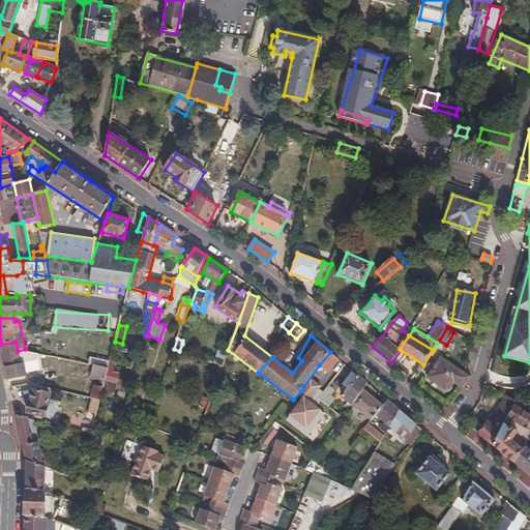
[(10,388),(11,387),(19,386),(18,379),(26,377),(24,363),(21,363),(18,351),(16,342),(1,344),(10,388)]
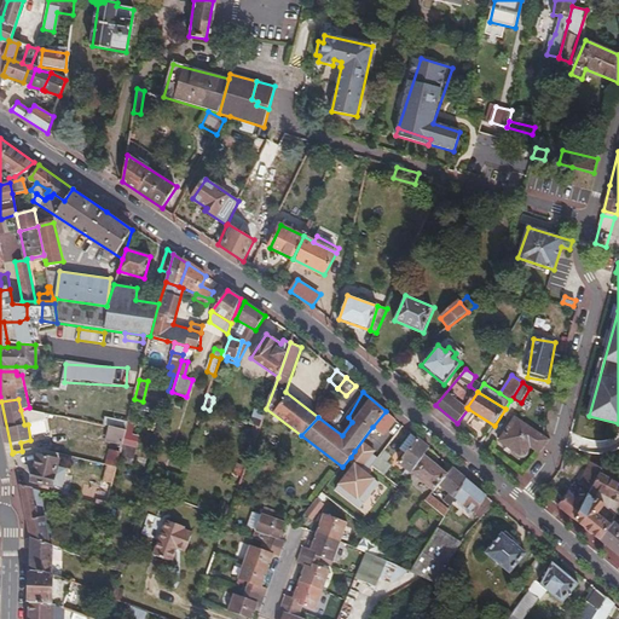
[(152,412),(155,405),(144,403),(143,410),(152,412)]
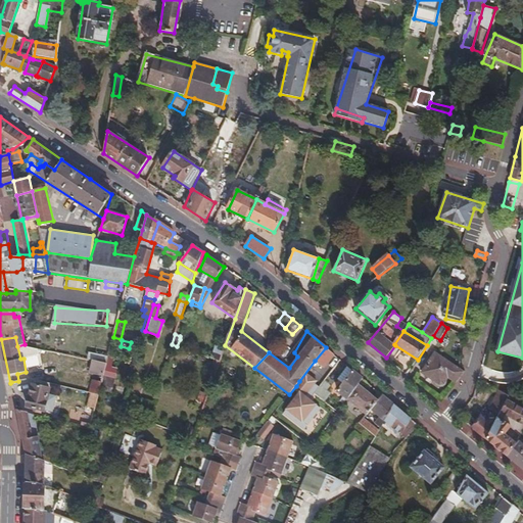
[(214,359),(220,361),(224,348),(216,345),(210,359),(214,359)]
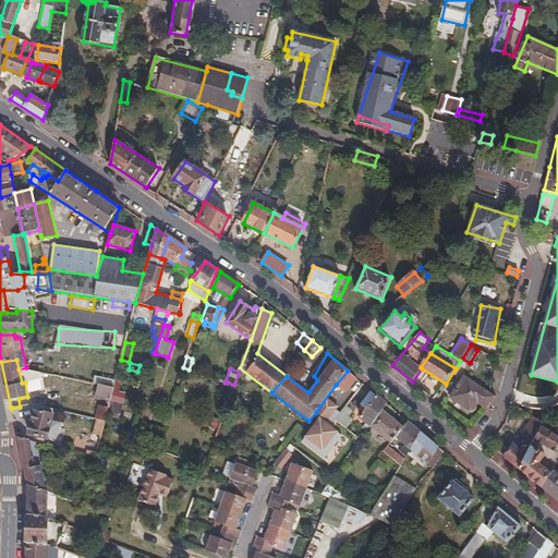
[(356,378),(348,371),(336,385),(346,392),(356,378)]
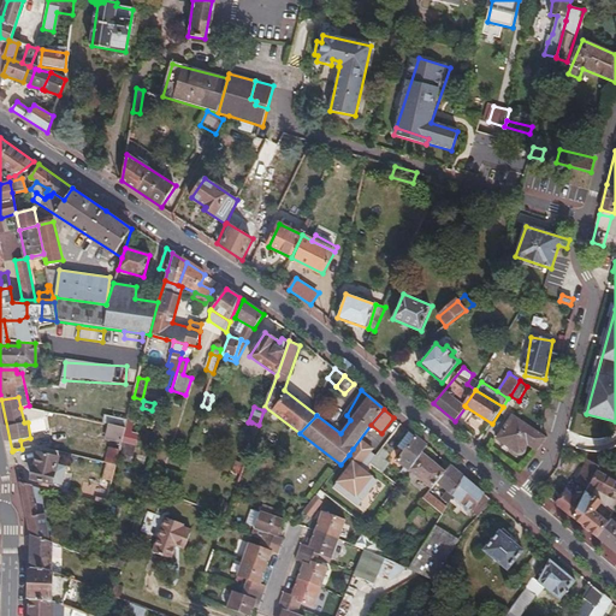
[(125,428),(126,422),(126,420),(106,415),(104,424),(107,425),(125,428)]
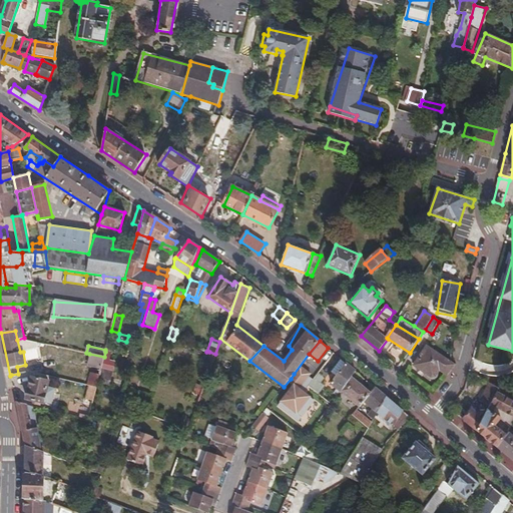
[(440,371),(448,376),(456,365),(428,346),(415,366),(434,379),(440,371)]
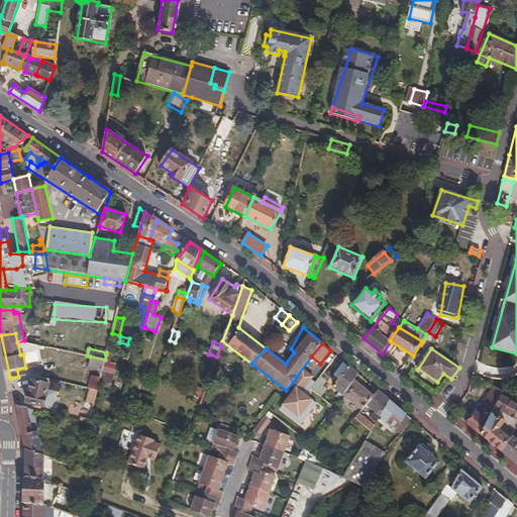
[(101,372),(113,374),(115,365),(110,364),(111,355),(106,354),(105,359),(101,372)]
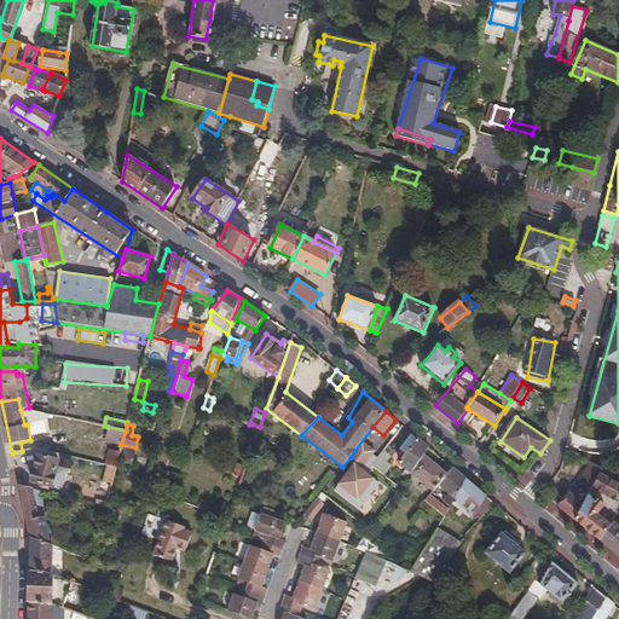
[(247,444),(254,446),(260,427),(253,424),(247,444)]
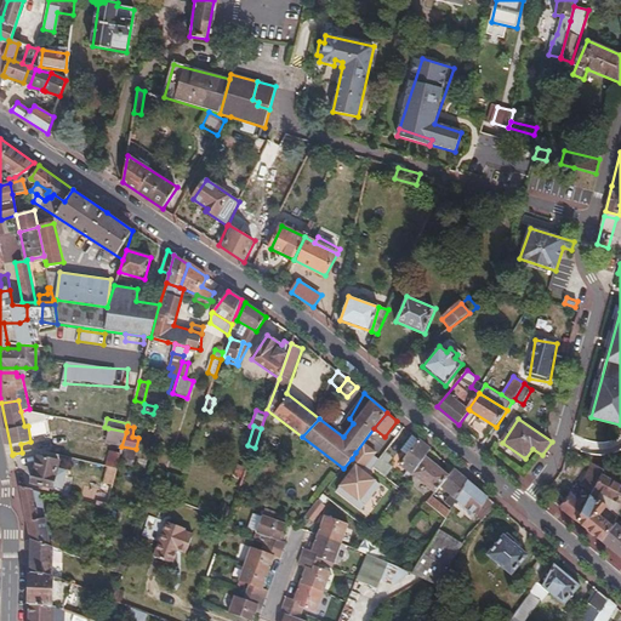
[(106,443),(121,446),(126,432),(108,428),(106,443)]
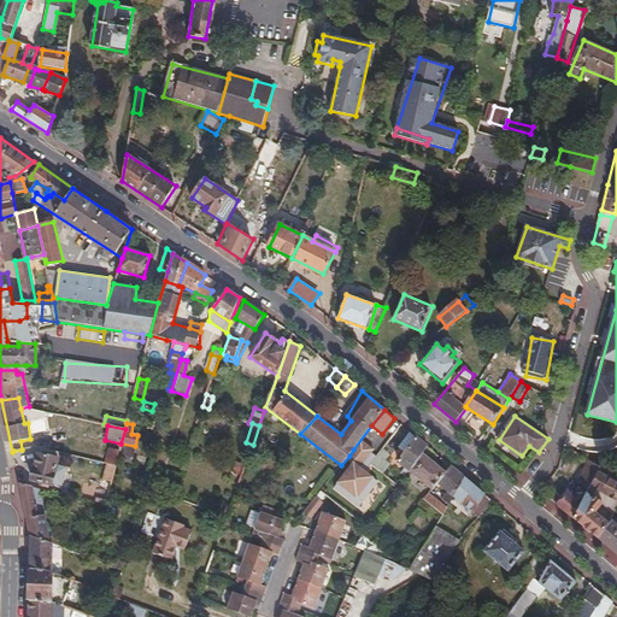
[(371,425),(353,450),(357,452),(364,458),(382,434),(371,425)]
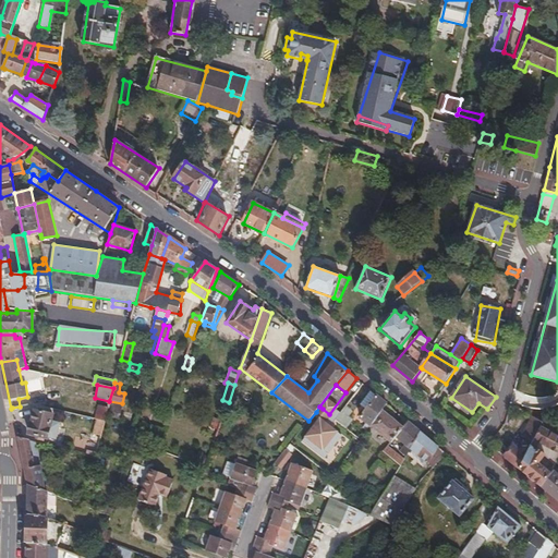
[(360,404),(365,409),(376,395),(372,390),(360,404)]
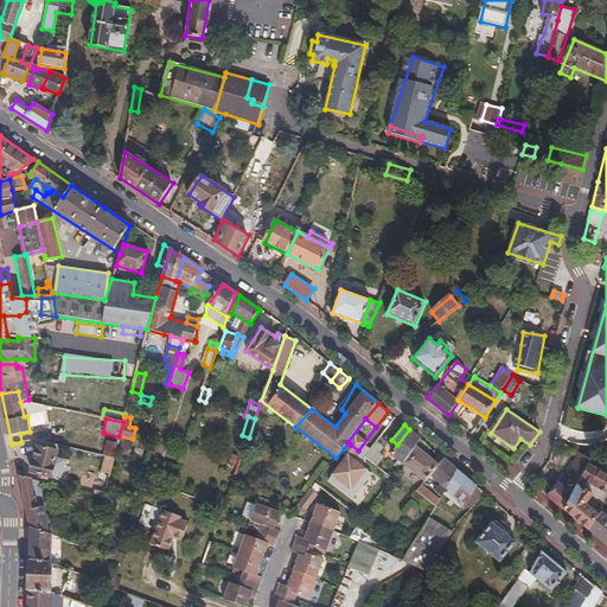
[(391,454),(403,464),(416,446),(422,439),(409,429),(397,445),(391,454)]
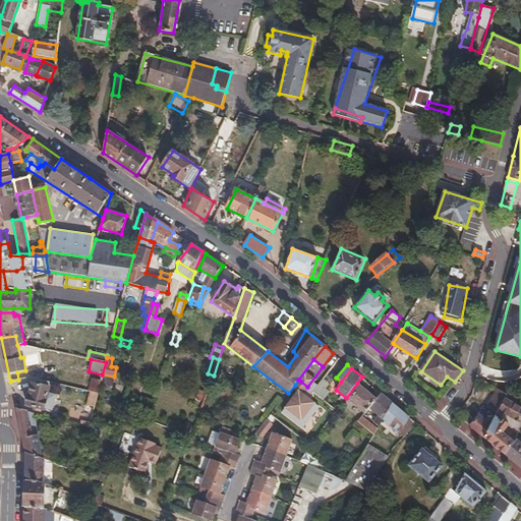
[(122,388),(126,375),(118,373),(115,386),(122,388)]
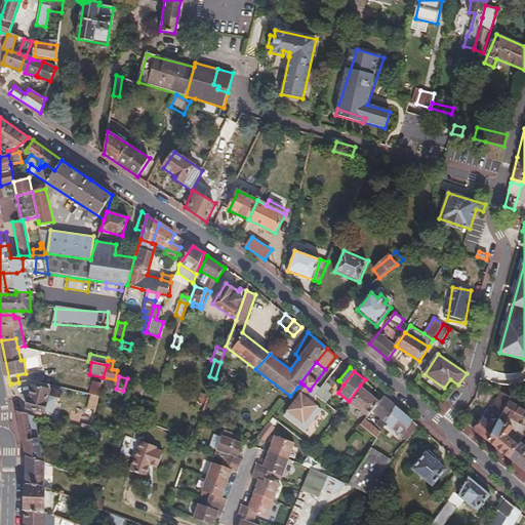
[(102,384),(99,391),(112,394),(115,379),(103,377),(102,384)]
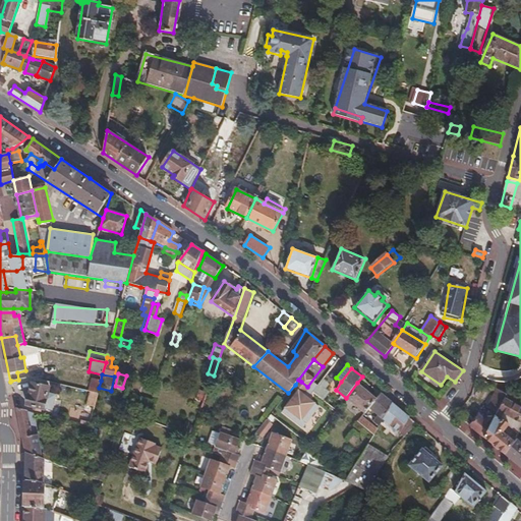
[(82,378),(80,389),(87,391),(91,380),(82,378)]
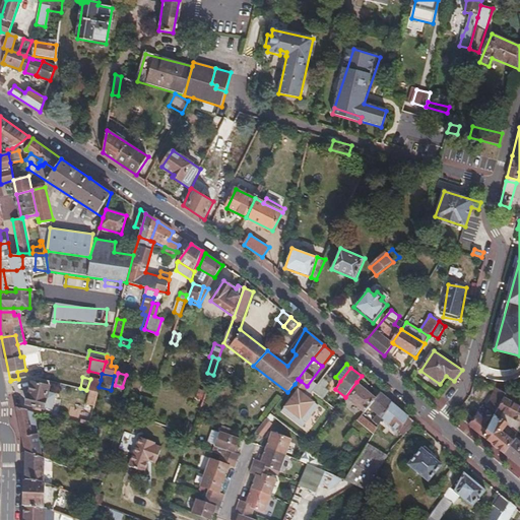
[(88,391),(96,393),(99,387),(101,380),(90,377),(90,379),(86,390),(88,391)]
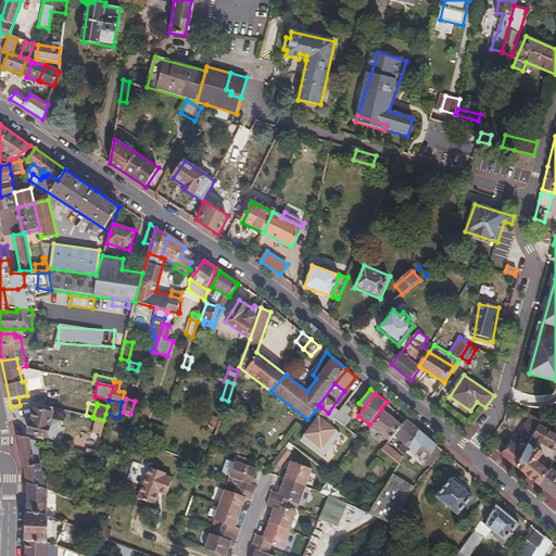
[(46,438),(51,413),(34,408),(28,432),(46,438)]
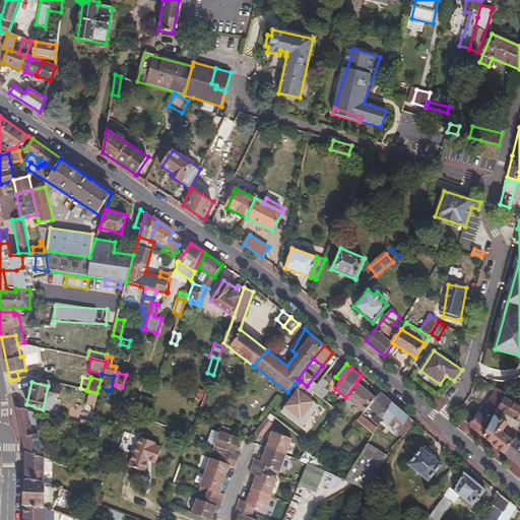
[(356,382),(345,397),(364,412),(369,407),(376,398),(356,382)]
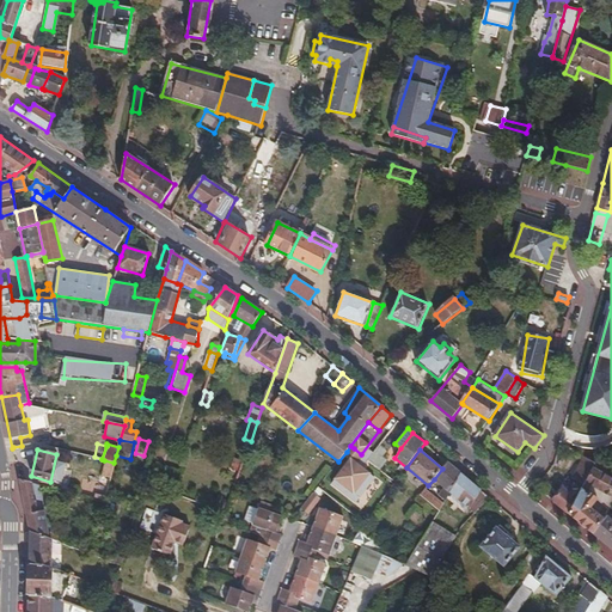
[(350,453),(349,454),(326,483),(335,489),(359,458),(350,453)]
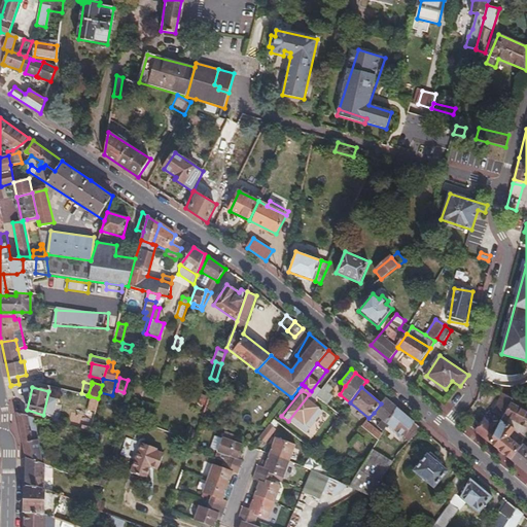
[(511,403),(514,398),(503,392),(493,412),(503,417),(511,403)]
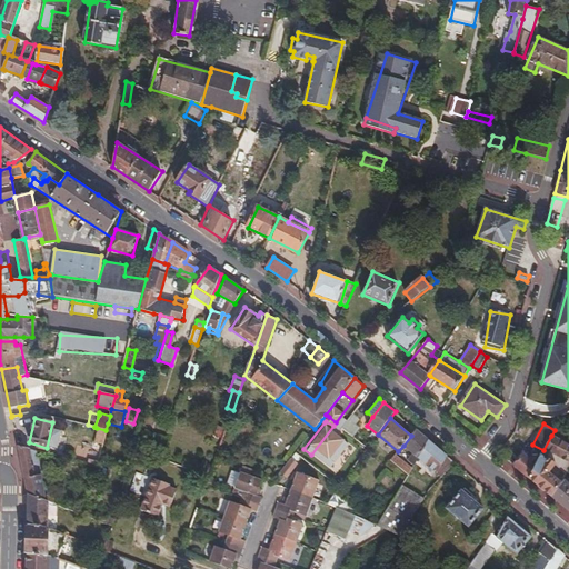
[(95,442),(102,443),(106,430),(97,428),(93,441),(95,442)]
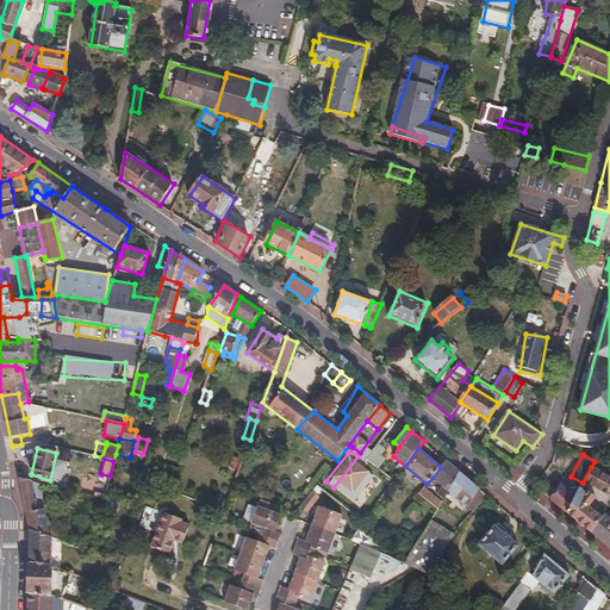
[(441,467),(433,478),(442,486),(437,493),(443,498),(449,491),(460,472),(446,460),(441,467)]
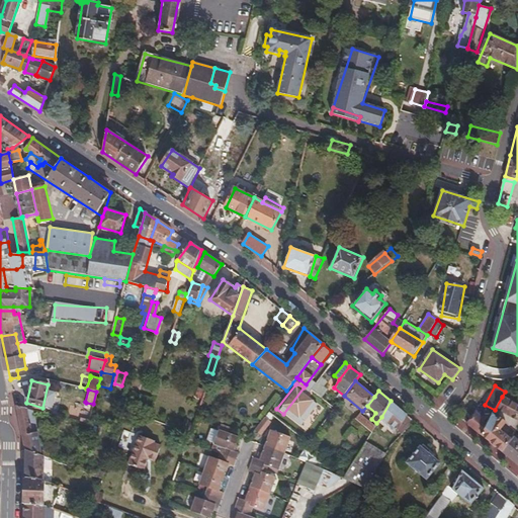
[(517,398),(505,392),(502,397),(517,404),(517,398)]
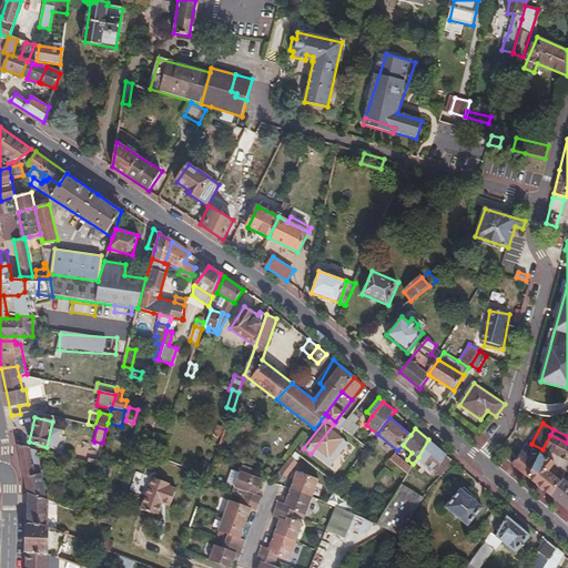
[(538,457),(527,477),(550,496),(560,484),(546,473),(553,464),(544,456),(547,450),(567,460),(567,443),(550,435),(543,449),(538,457)]
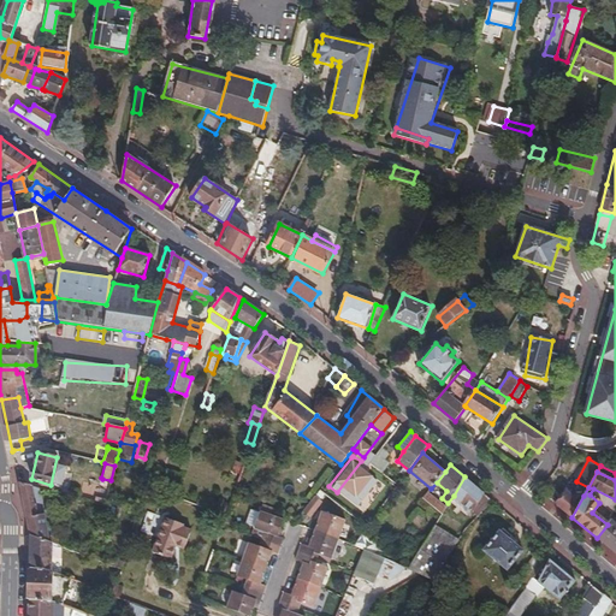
[(485,493),(465,477),(454,496),(455,497),(468,508),(473,511),(485,493)]
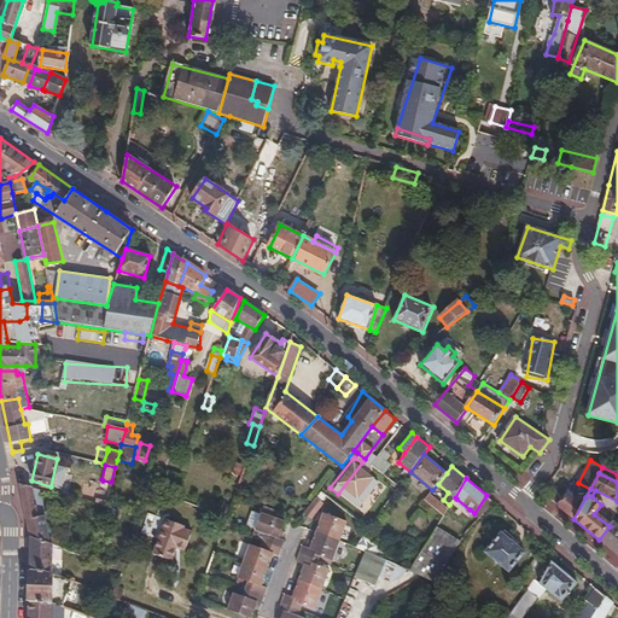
[(19,484),(30,537),(52,546),(60,548),(60,541),(47,537),(45,516),(39,517),(33,488),(19,484)]
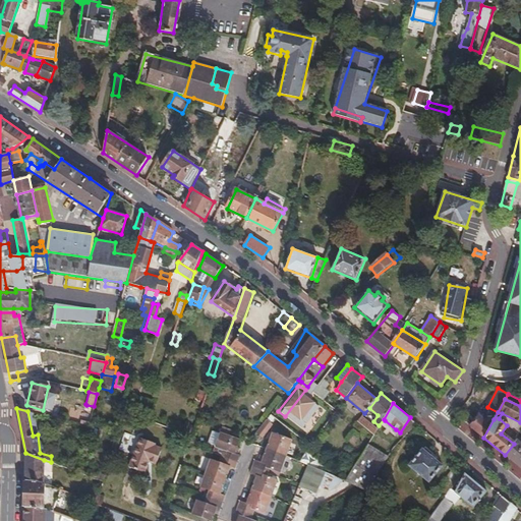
[(378,428),(362,416),(357,421),(363,426),(373,435),(378,428)]
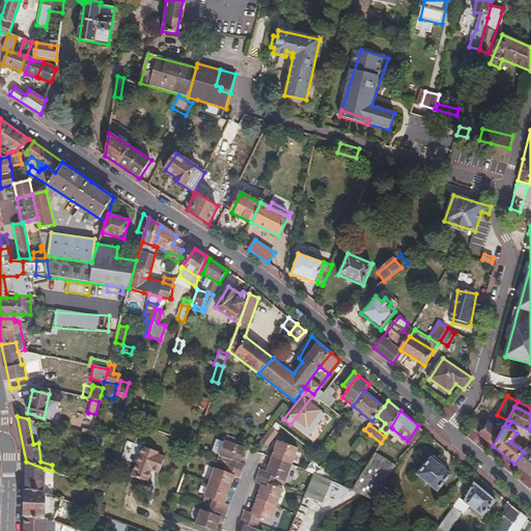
[(488,425),(479,436),(493,446),(503,427),(497,424),(494,429),(488,425)]
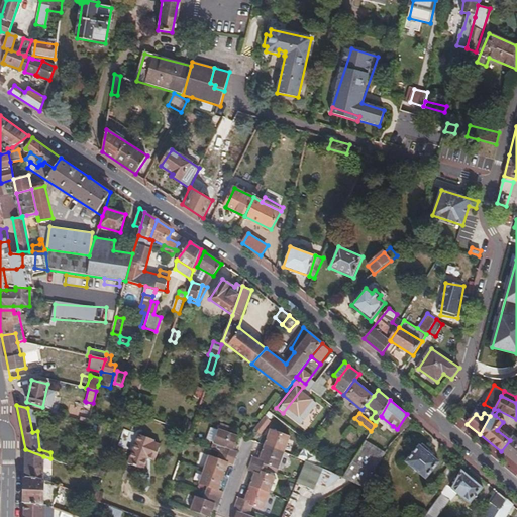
[(414,420),(407,414),(397,429),(401,433),(414,420)]
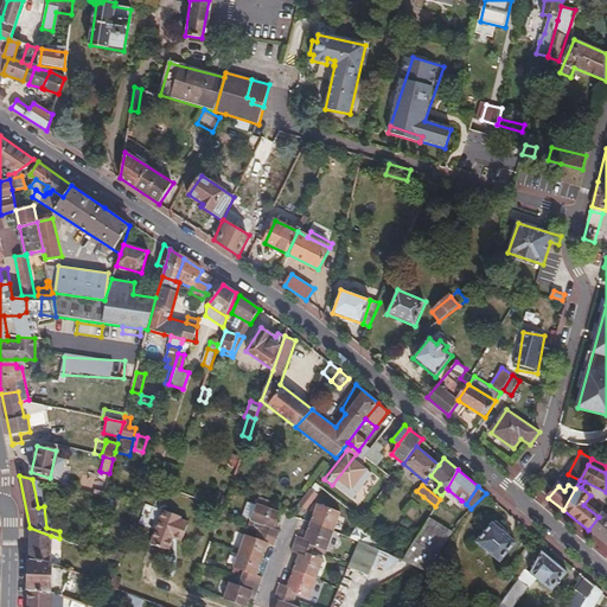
[(461,500),(448,490),(445,494),(459,505),(461,500)]
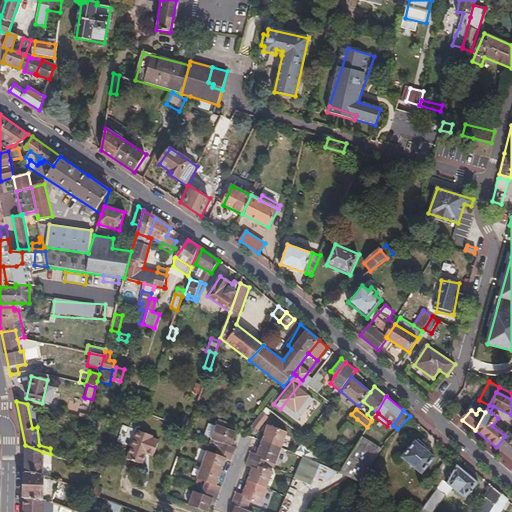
[(262,414),(252,426),(258,431),(268,418),(262,414)]
